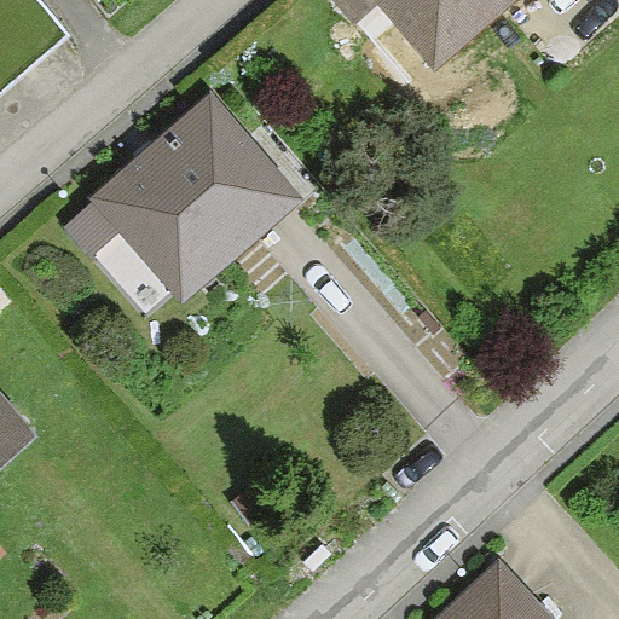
[(371,0),(431,67),(505,0),(371,0)]
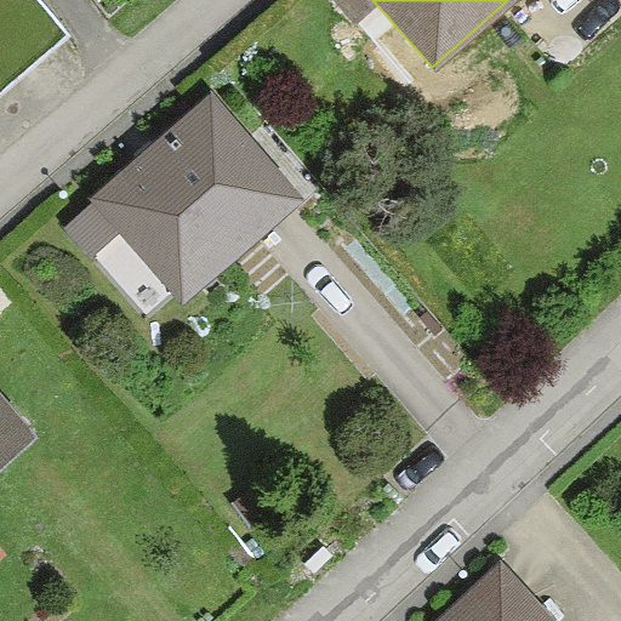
[(211,93),(87,199),(183,311),(307,206),(211,93)]
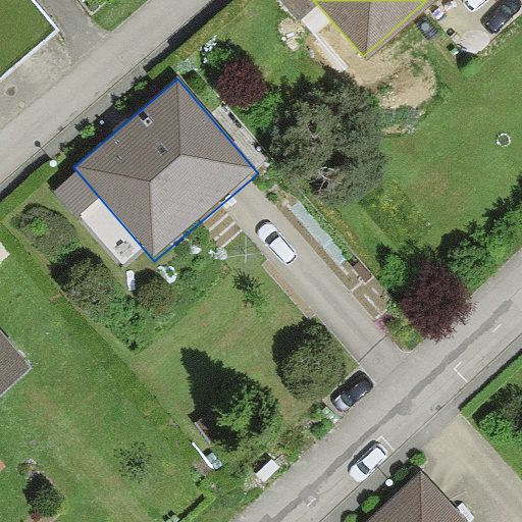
[(0,386),(28,362),(0,330),(0,386)]
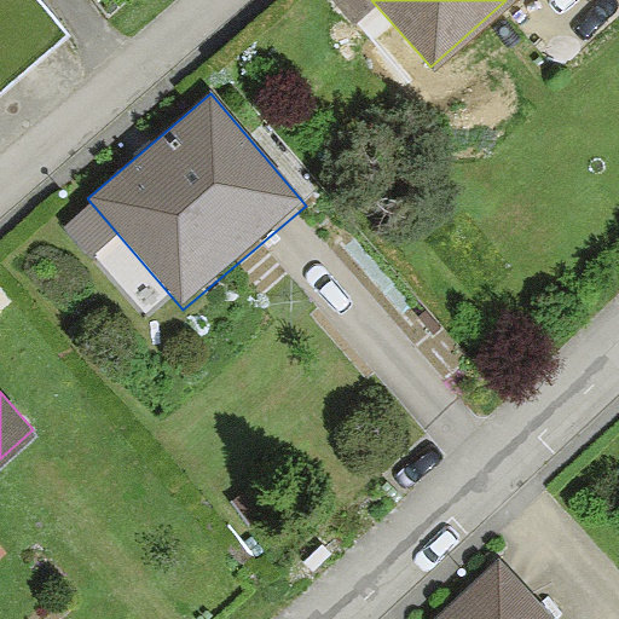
[(553,618),(498,560),(433,618),(553,618)]
